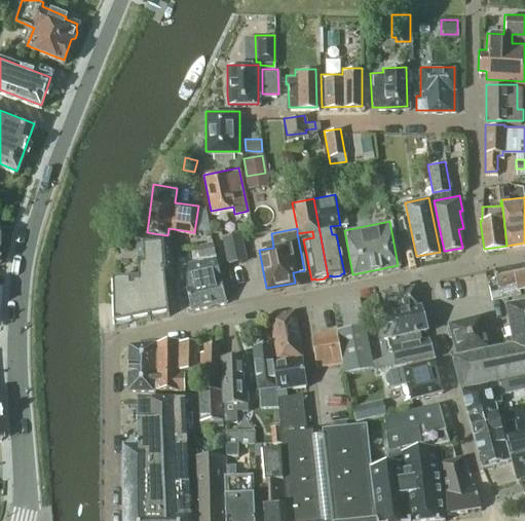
[(246,258),(239,232),(220,236),(226,262),(246,258)]
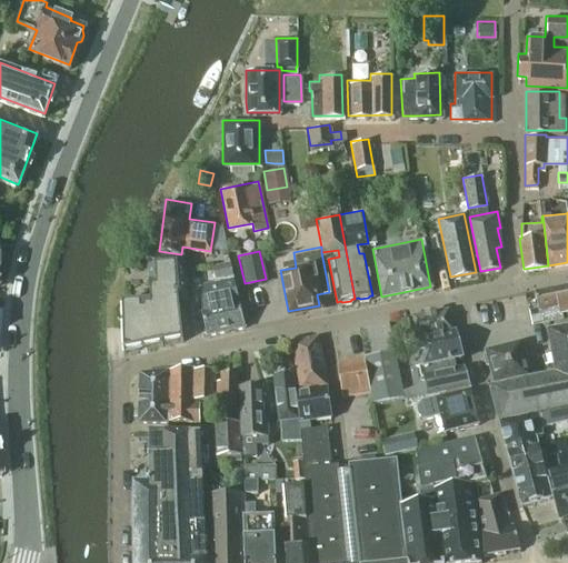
[(233,278),(229,259),(211,263),(215,282),(203,284),(202,310),(207,332),(243,325),(233,278)]
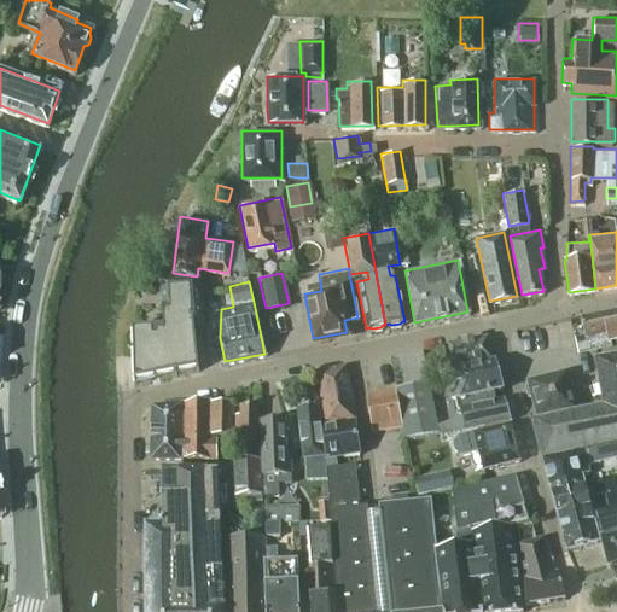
[(201,313),(199,284),(167,285),(168,326),(134,326),(126,332),(126,345),(133,350),(133,379),(193,369),(193,326),(192,326),(192,313),(201,313)]
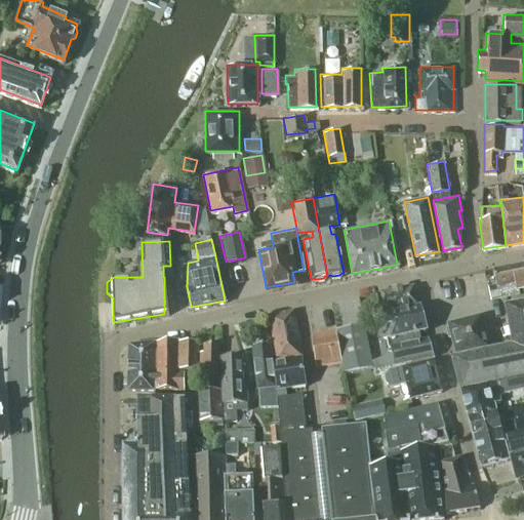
[(523,284),(523,262),(493,268),(497,287),(487,289),(489,296),(518,291),(517,286),(523,284)]
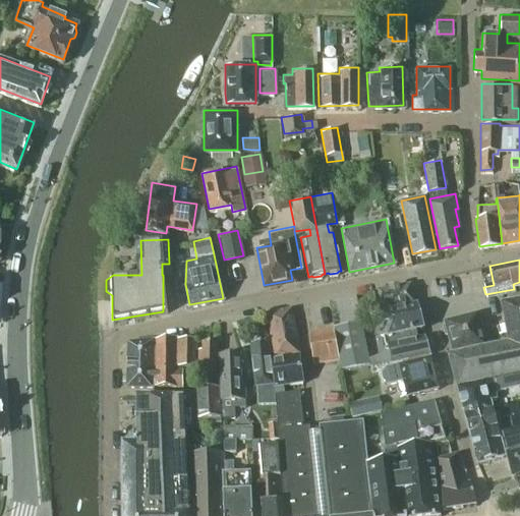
[(389,308),(414,303),(409,282),(378,289),(382,313),(390,311),(389,308)]
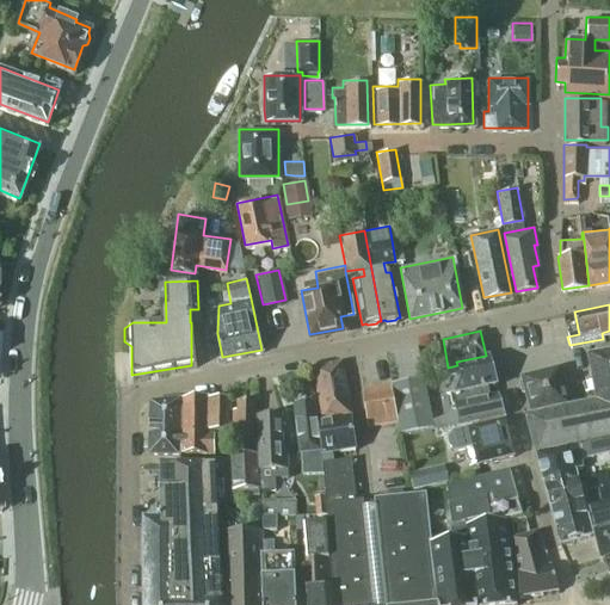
[(587,438),(609,432),(609,350),(587,356),(597,399),(571,405),(562,366),(550,369),(522,374),(523,378),(521,381),(523,391),(527,393),(531,415),(527,417),(535,450),(566,443),(573,442),(587,438)]
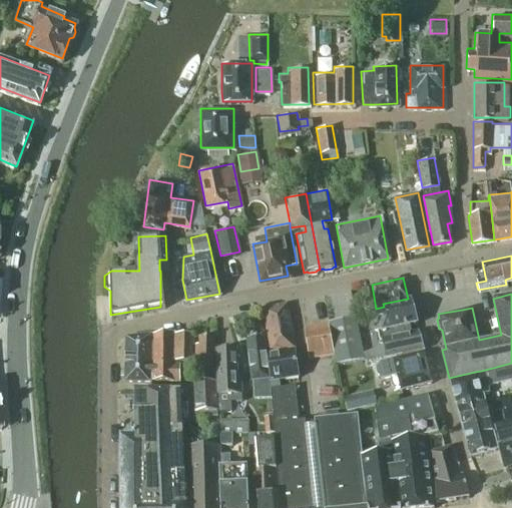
[(414,323),(408,299),(383,304),(384,307),(376,309),(379,327),(376,327),(379,340),(380,339),(384,355),(420,348),(416,331),(409,332),(407,325),(414,323)]
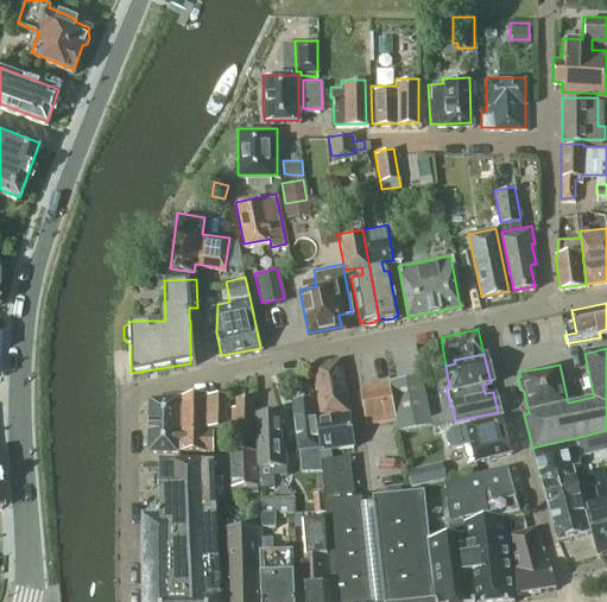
[(321,416),(348,411),(339,359),(311,363),(321,416)]
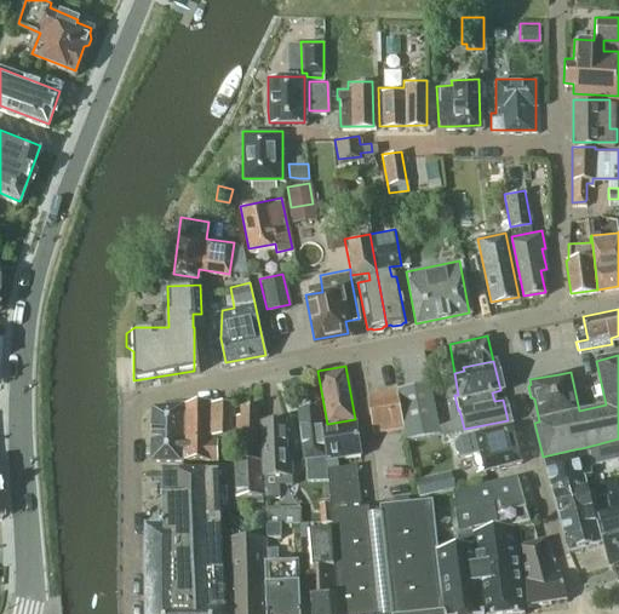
[(429,382),(397,386),(400,405),(403,424),(407,439),(439,431),(436,420),(433,399),(429,382)]
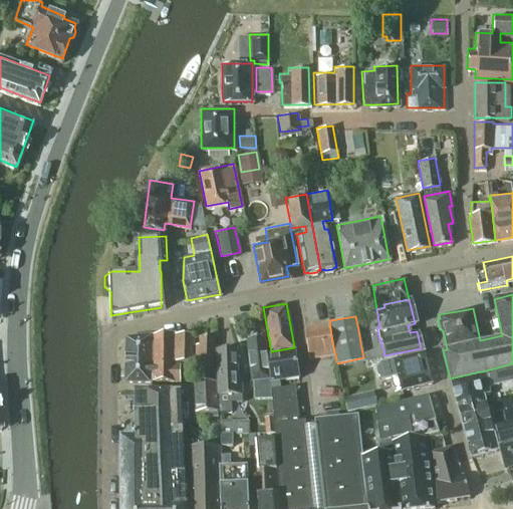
[(330,335),(328,320),(304,324),(308,357),(334,352),(330,335)]
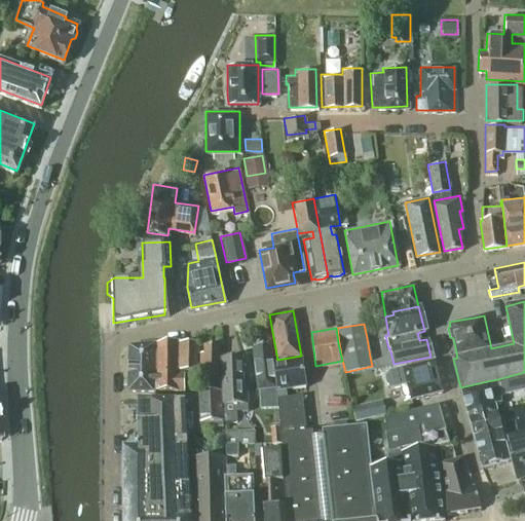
[(196,341),(180,339),(127,343),(126,388),(182,389),(182,373),(186,373),(186,376),(195,376),(196,341)]
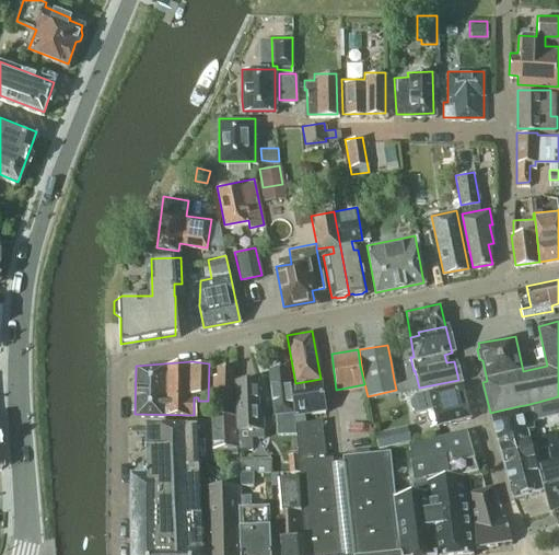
[(232,403),(231,367),(217,367),(217,374),(211,374),(211,403),(232,403)]
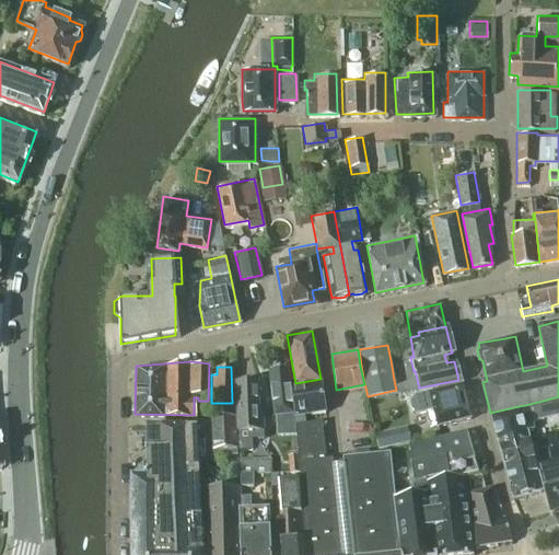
[(275,424),(294,423),(293,411),(290,384),(288,367),(269,369),(274,413),(275,424)]
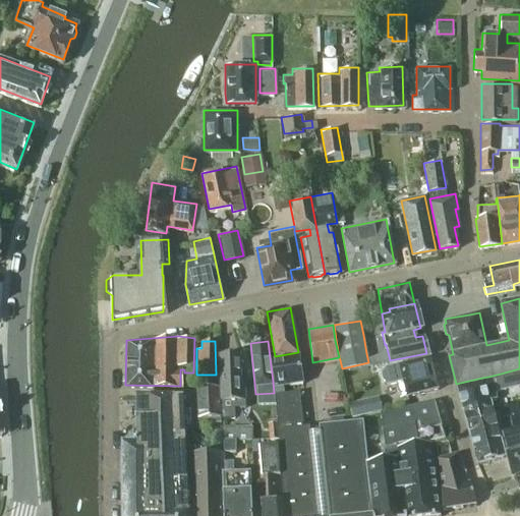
[(275,356),(270,357),(273,382),(274,393),(283,392),(282,384),(301,382),(298,352),(275,356)]
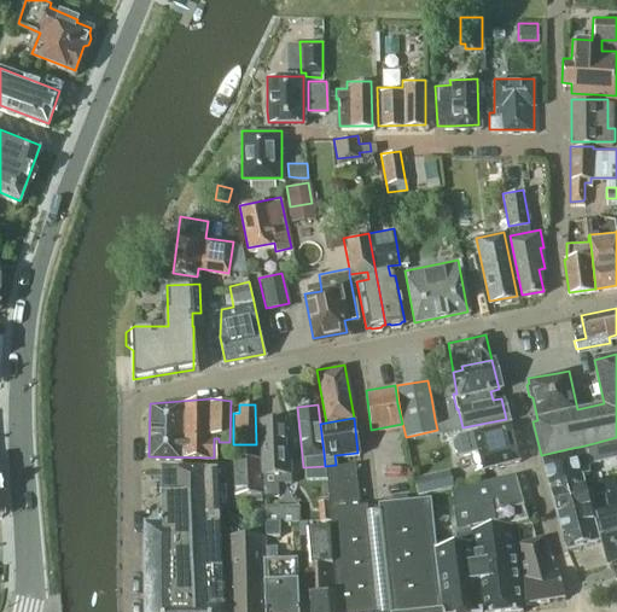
[(290,481),(289,449),(284,449),(283,421),(260,423),(263,493),(278,493),(278,482),(290,481)]
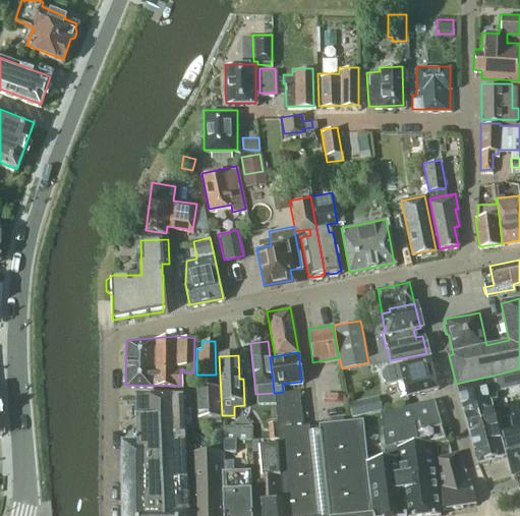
[(434,375),(429,356),(385,366),(381,373),(382,378),(388,381),(394,380),(398,396),(437,387),(436,383),(438,381),(437,376),(434,375)]
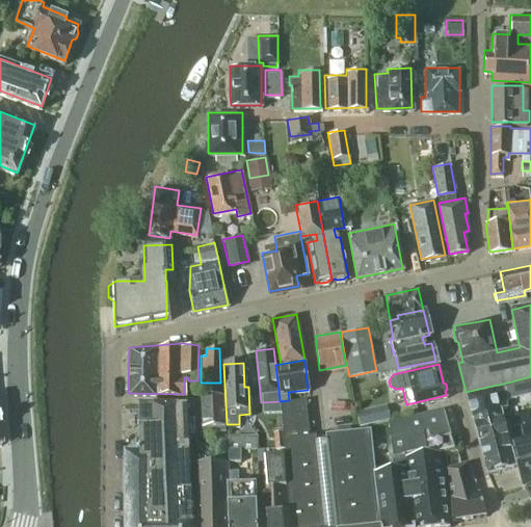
[(472,415),(500,411),(499,407),(505,405),(504,397),(530,391),(530,376),(511,381),(499,385),(493,386),(466,392),(472,415)]
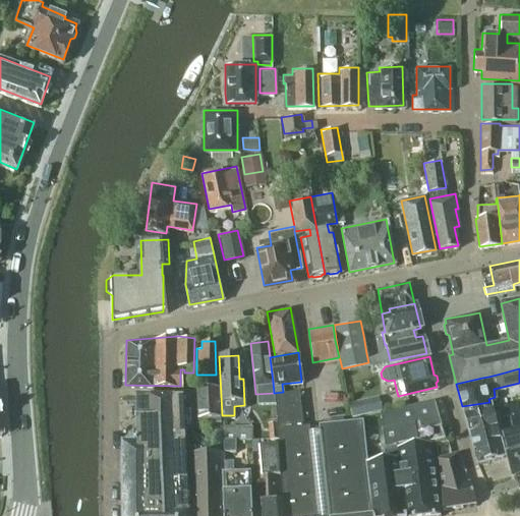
[(221,421),(218,387),(195,387),(196,421),(221,421)]
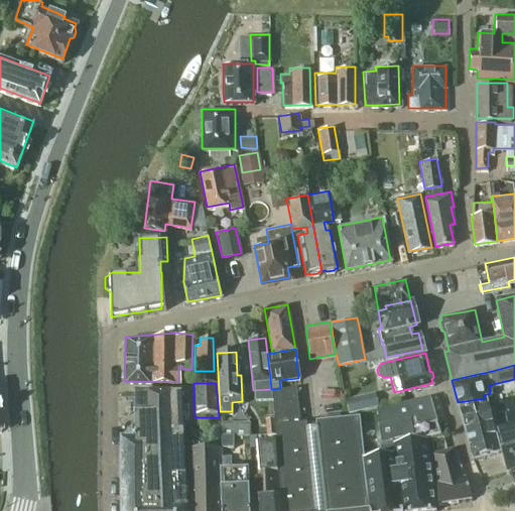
[(280,388),(271,389),(273,412),(272,412),(275,440),(279,510),(313,510),(312,502),(311,493),(303,419),(302,410),(297,410),(295,386),(280,388)]
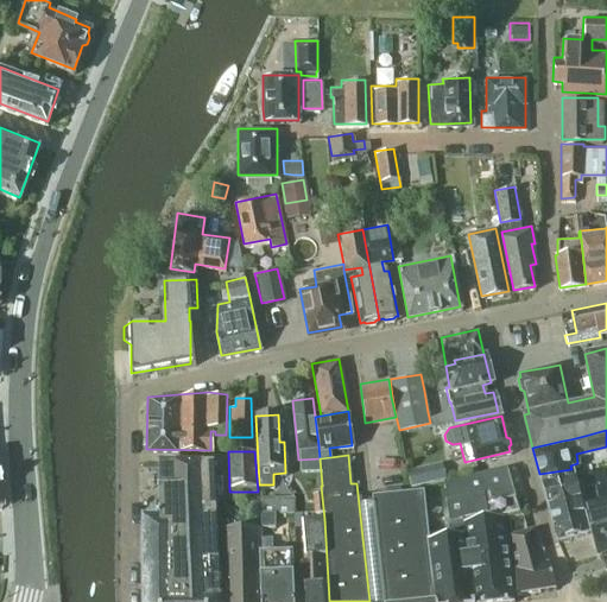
[(219,601),(212,462),(158,460),(159,517),(141,517),(141,601),(219,601)]
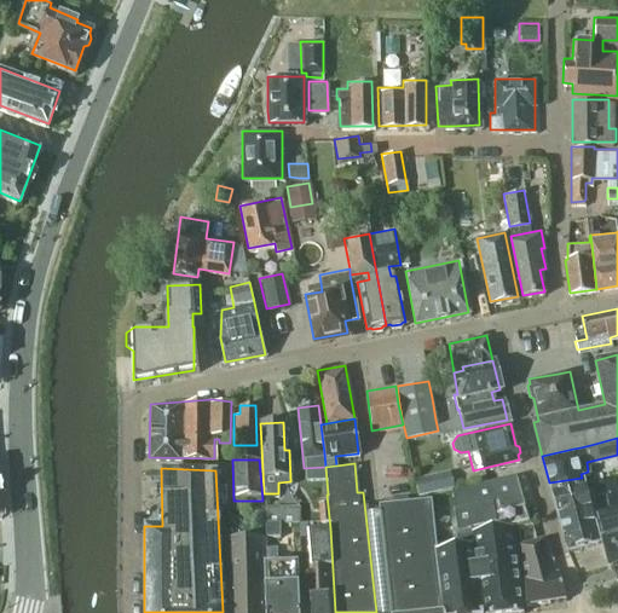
[(437,490),(432,472),(413,476),(416,495),(437,490)]
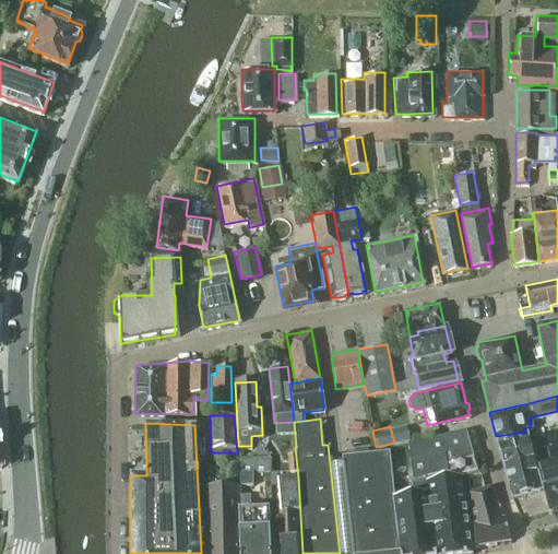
[(394,494),(400,549),(400,553),(437,553),(469,551),(461,476),(477,470),(465,427),(407,441),(412,478),(411,478),(412,486),(407,487),(407,492),(394,494)]
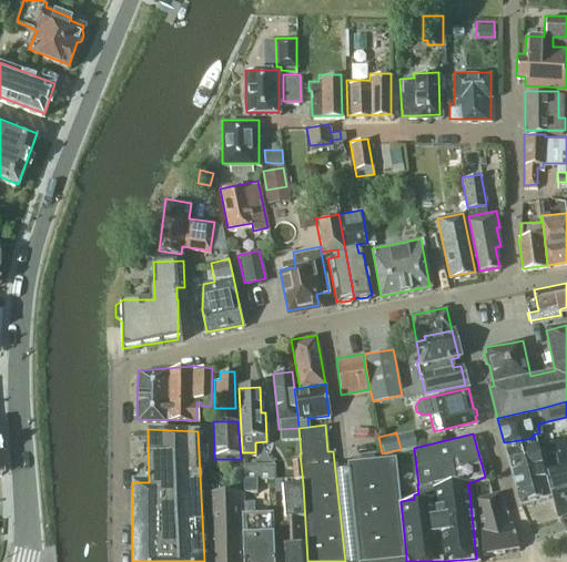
[(534,438),(504,442),(518,501),(547,496),(534,438)]
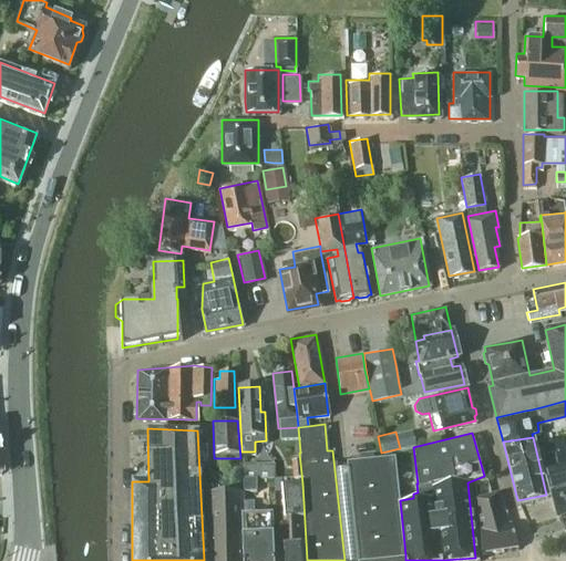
[(565,437),(552,442),(558,468),(546,471),(556,516),(565,511),(565,437)]
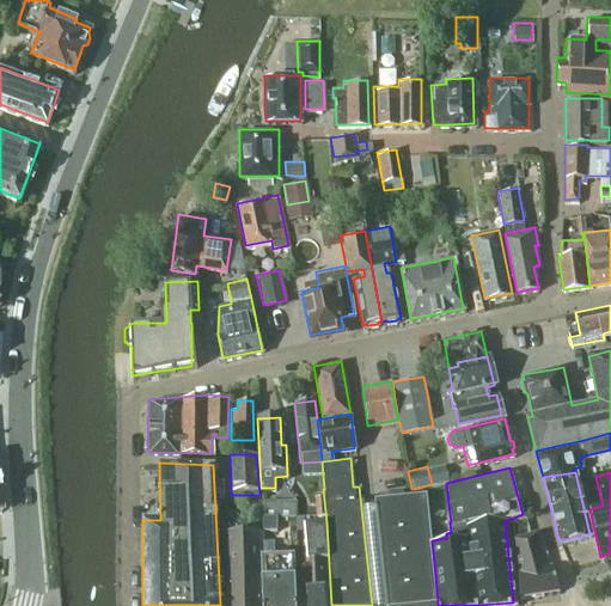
[(361,497),(360,497),(370,585),(371,595),(372,605),(435,605),(435,600),(438,600),(432,540),(429,540),(423,490),(374,496),(376,502),(368,502),(361,503),(361,497)]
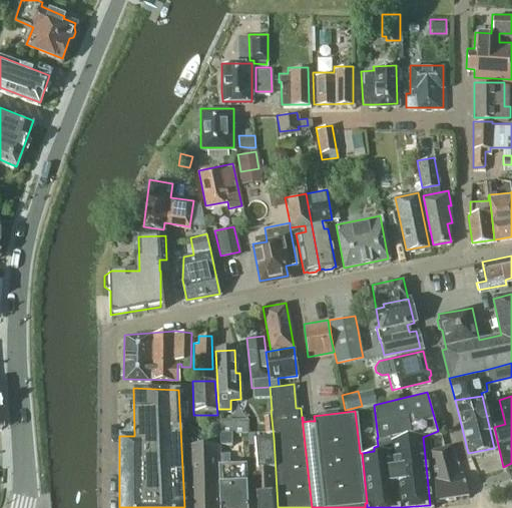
[(271,413),(263,414),(264,430),(272,429),(271,413)]
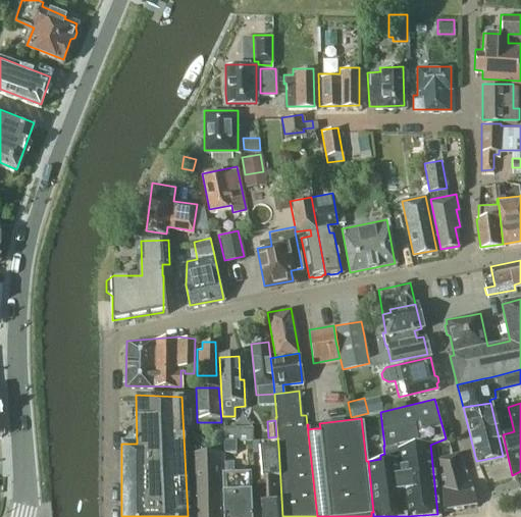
[(251,426),(222,426),(222,452),(236,452),(236,440),(252,438),(251,426)]
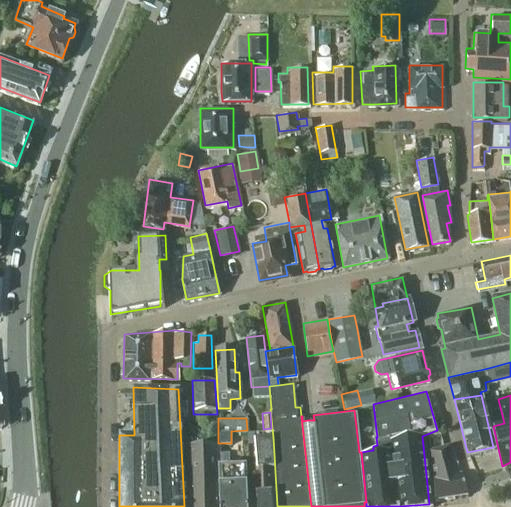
[(248,466),(250,506),(277,506),(273,437),(253,439),(255,465),(248,466)]
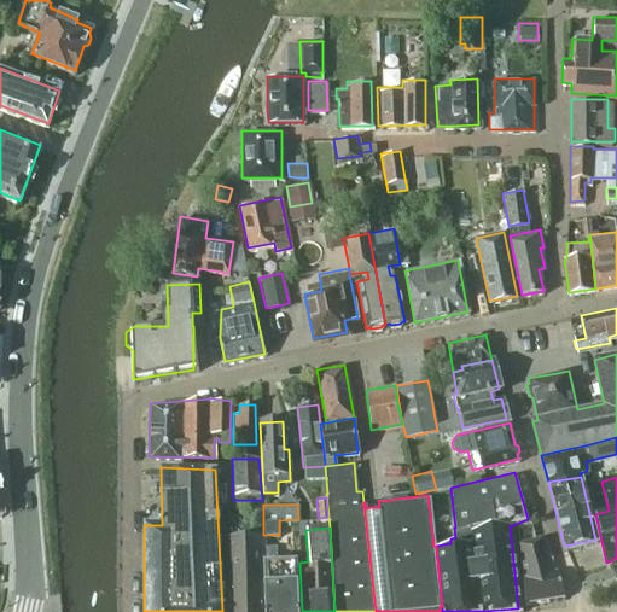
[(553,569),(542,535),(517,541),(519,575),(521,575),(524,600),(563,594),(556,569),(553,569)]
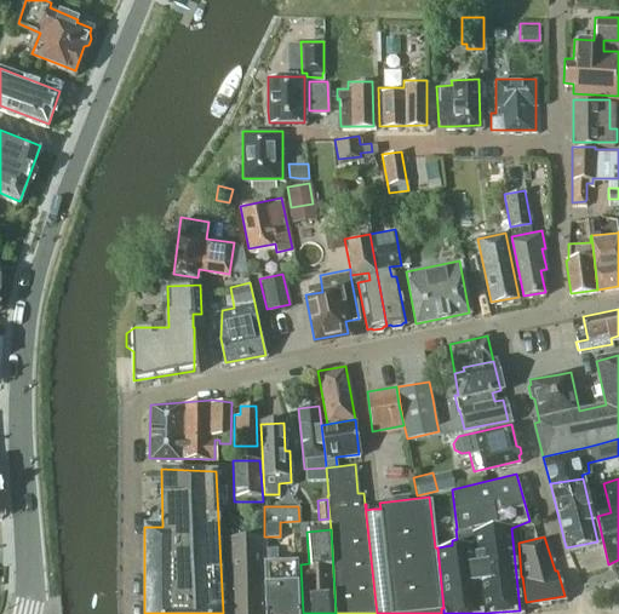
[(264,613),(263,538),(224,539),(224,563),(227,566),(228,613),(264,613)]
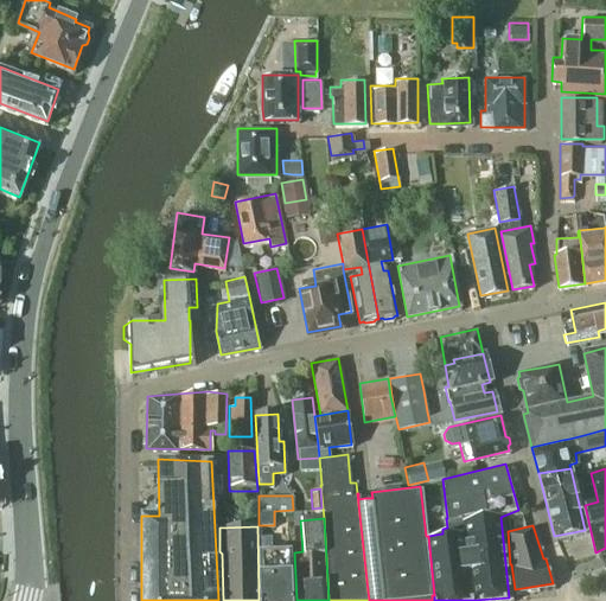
[(270,552),(270,538),(260,538),(261,600),(292,600),(291,551),(270,552)]
